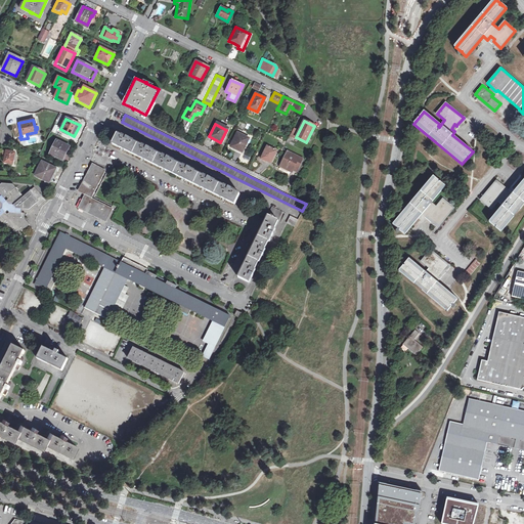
[(112,144),(235,204),(241,194),(232,190),(232,189),(229,187),(228,188),(212,180),(212,179),(209,177),(208,178),(191,171),(192,169),(188,167),(187,169),(171,160),(171,159),(168,157),(167,159),(150,150),(150,148),(147,147),(146,148),(130,140),(130,139),(126,137),(126,138),(117,134),(112,144)]
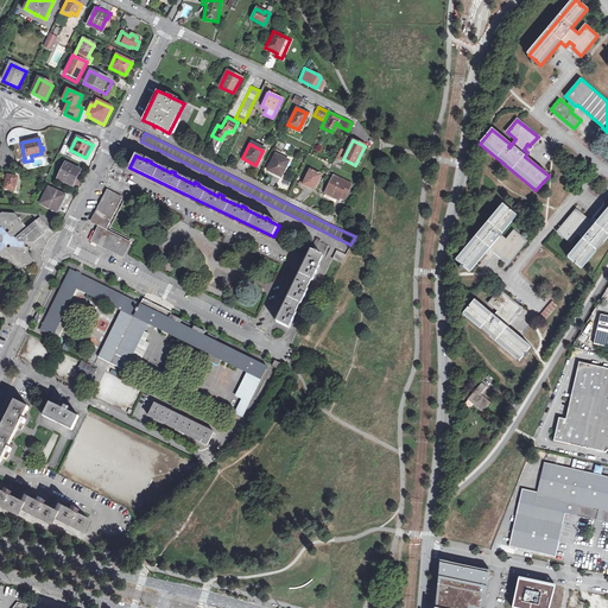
[(266,170),(279,176),(286,162),(272,156),(266,170)]
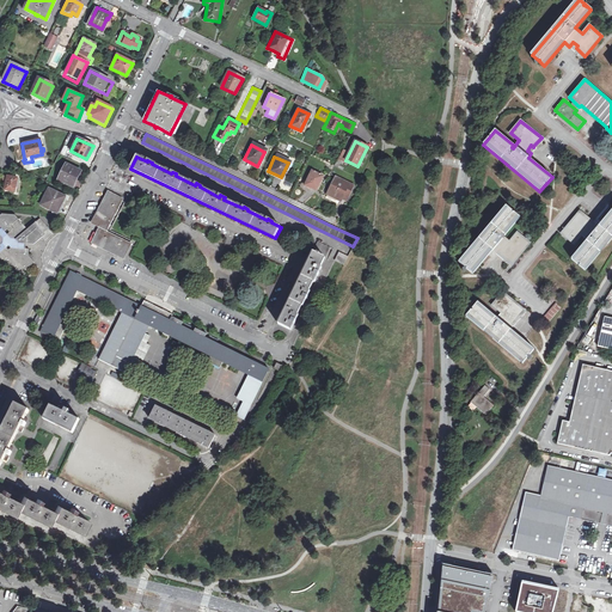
[(59,181),(73,188),(80,172),(66,165),(59,181)]
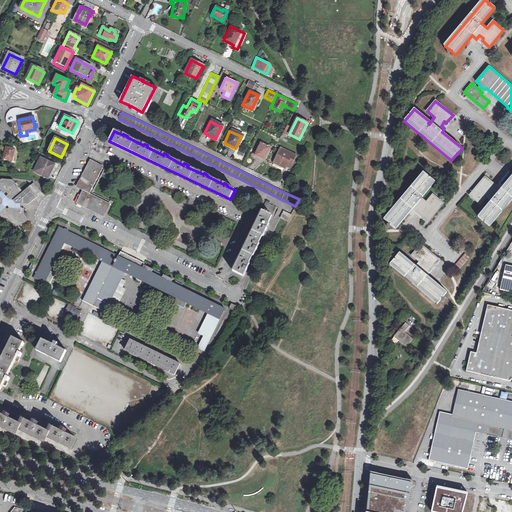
[(253,155),(262,160),(268,149),(258,144),(253,155)]
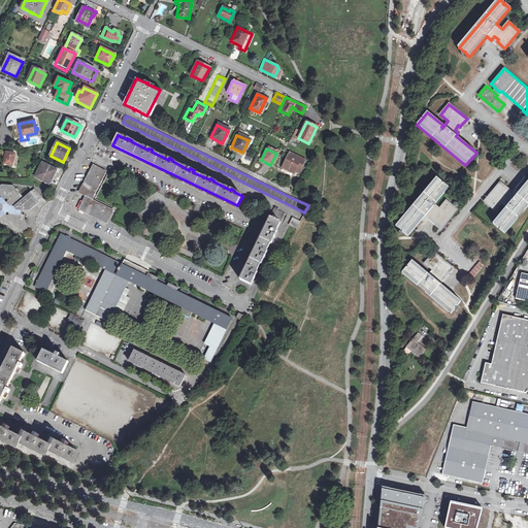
[(3,164),(11,166),(14,155),(6,153),(3,164)]
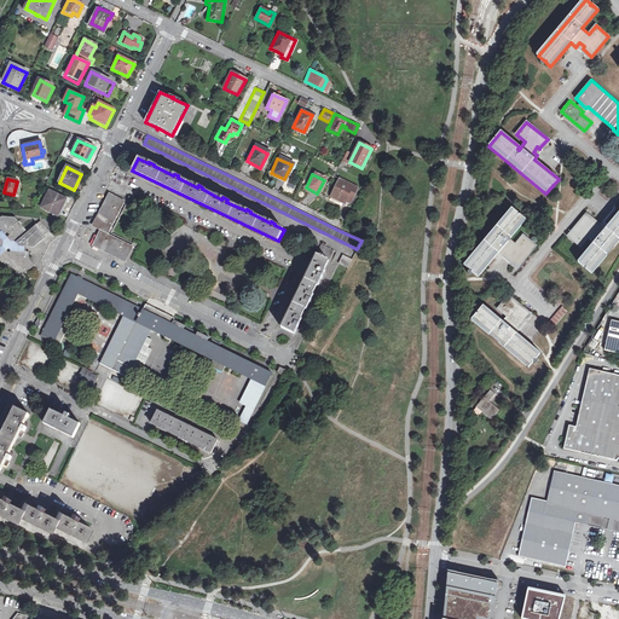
[(335,196),(334,198),(343,203),(345,201),(350,203),(357,189),(339,179),(331,194),(335,196)]
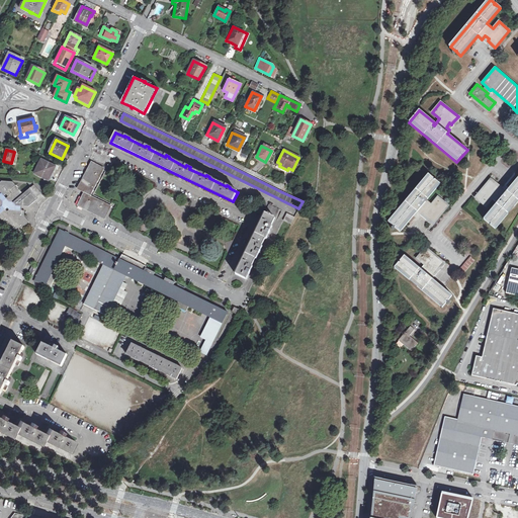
[(34,174),(48,180),(54,167),(40,161),(34,174)]
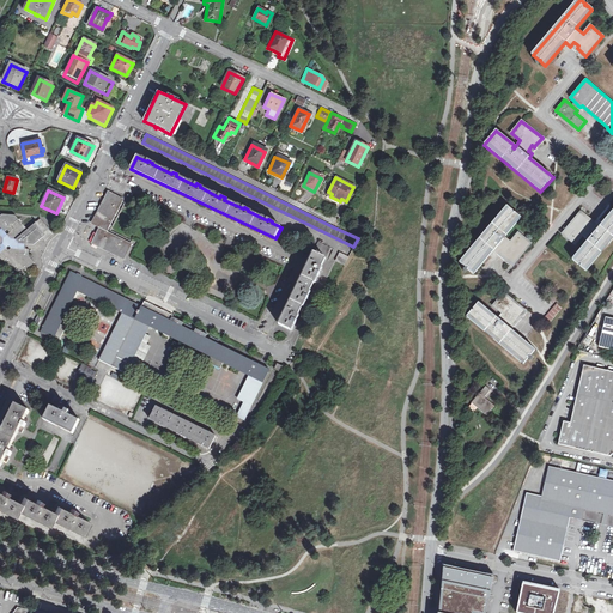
[(108,194),(93,223),(105,229),(120,200),(108,194)]
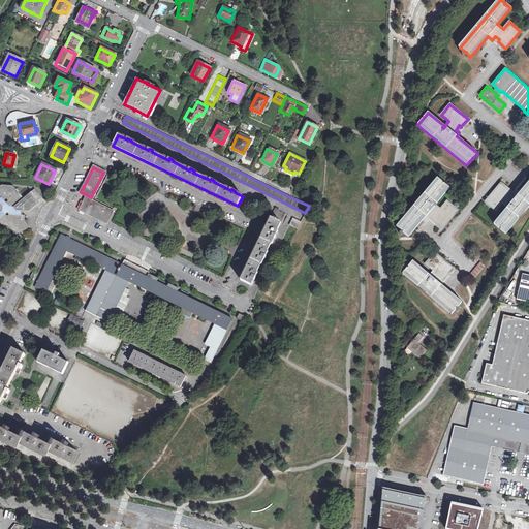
[(407,236),(425,216),(435,204),(448,188),(444,184),(443,183),(439,179),(398,227),(402,231),(403,230),(404,231),(404,232),(407,236)]
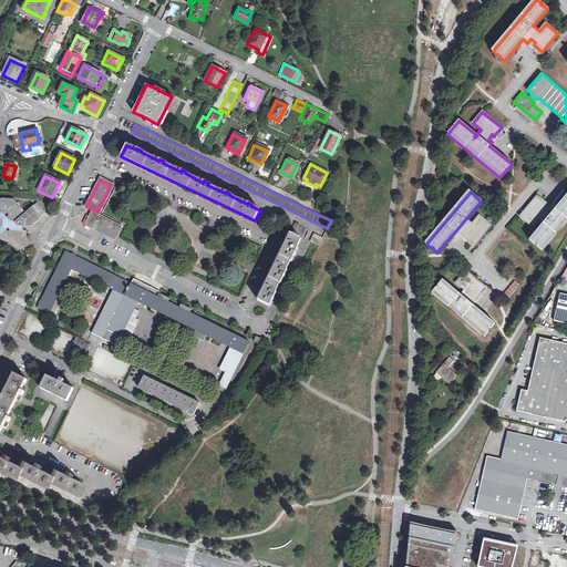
[(544,204),(537,197),(521,216),(533,226),(539,218),(545,223),(546,224),(545,225),(538,233),(531,240),(529,239),(529,240),(535,245),(536,244),(537,245),(536,246),(542,250),(566,218),(566,197),(556,210),(555,209),(552,207),(548,212),(543,207),(545,205),(544,204)]
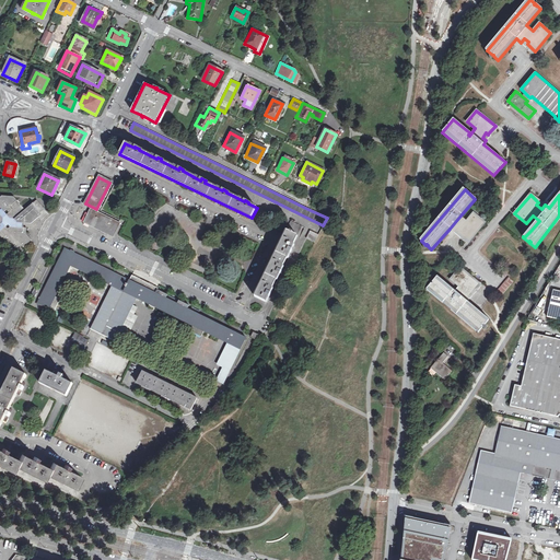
[(0,196),(0,208),(3,212),(7,209),(9,212),(6,214),(9,219),(13,219),(24,209),(13,196),(1,196),(0,196)]
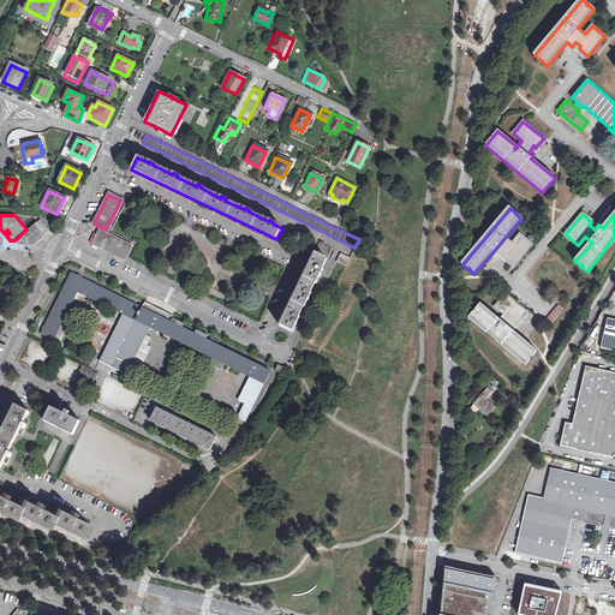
[(39,220),(27,230),(15,240),(17,243),(18,245),(31,246),(41,239),(42,242),(46,239),(51,234),(46,228),(39,220)]
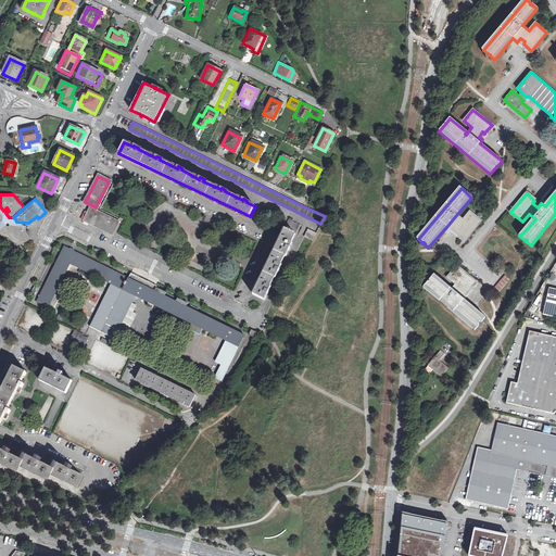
[(89,211),(85,220),(111,234),(116,224),(89,211)]
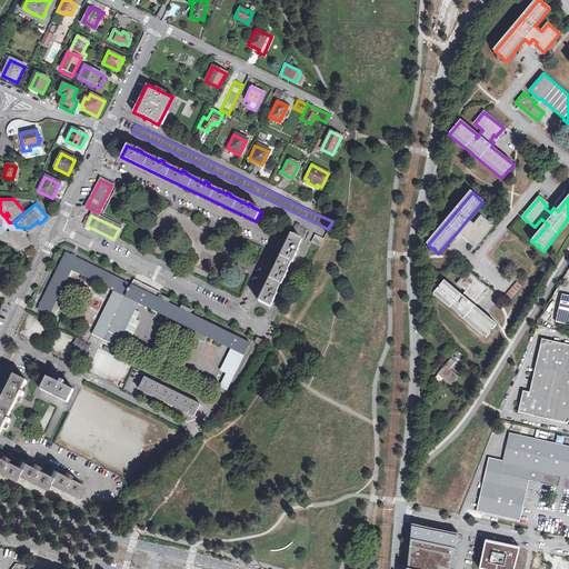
[(468,238),(470,239),(472,241),(477,245),(492,227),(481,217),(475,225),(469,220),(468,219),(457,232),(459,233),(462,236),(466,231),(470,236),(468,238)]
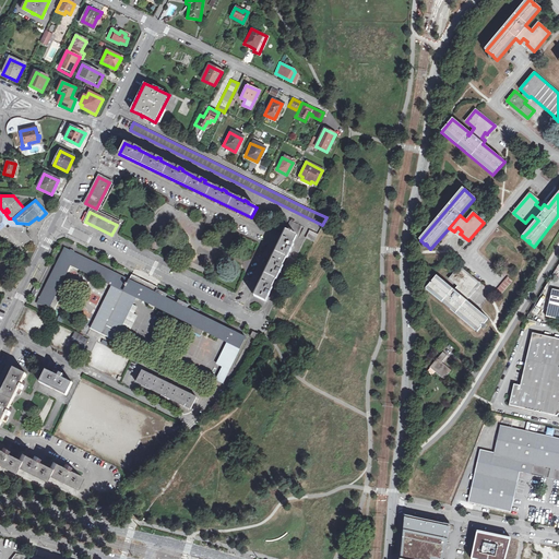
[(301,225),(287,218),(283,228),(286,229),(253,296),(264,301),(271,288),(272,289),(273,285),(272,285),(280,270),(281,270),(283,266),(282,265),(288,251),(289,251),(292,248),(290,247),(301,225)]
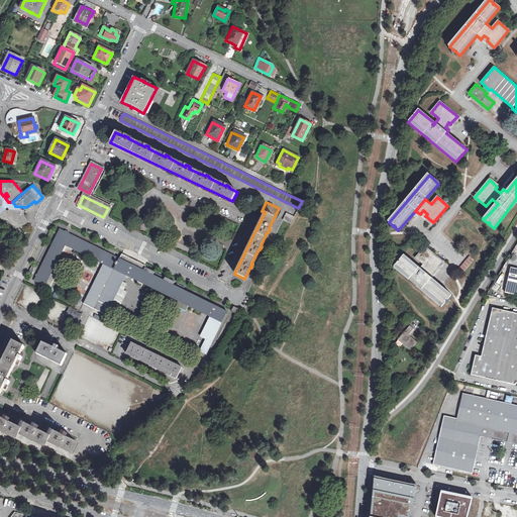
[(4,208),(0,211),(0,218),(3,222),(5,220),(14,229),(18,226),(20,228),(28,222),(23,215),(23,210),(22,210),(9,209),(6,211),(4,208)]
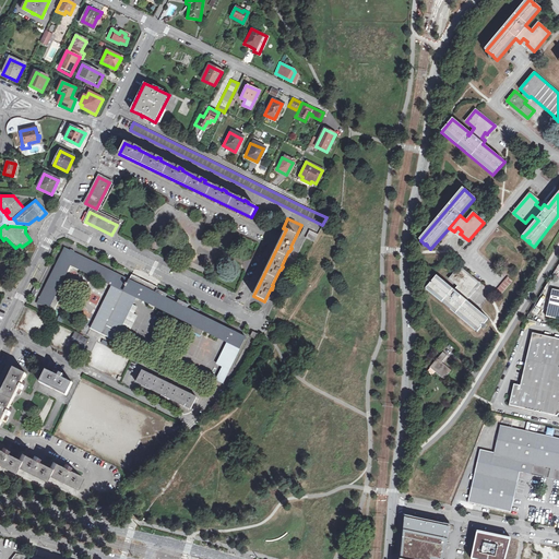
[(314,241),(318,234),(309,229),(306,237),(314,241)]
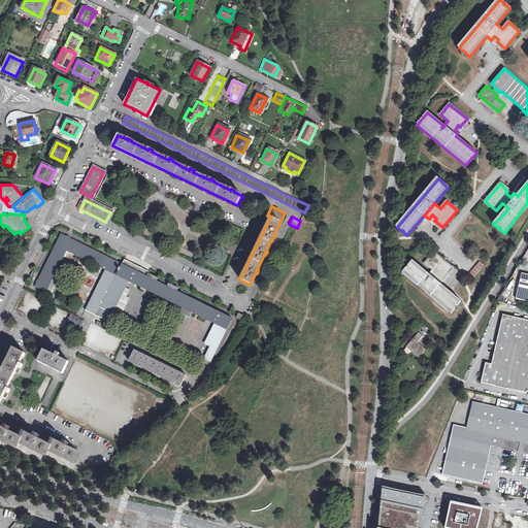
[(56,244),(35,286),(46,291),(66,250),(106,269),(117,274),(122,264),(61,234),(56,244)]
